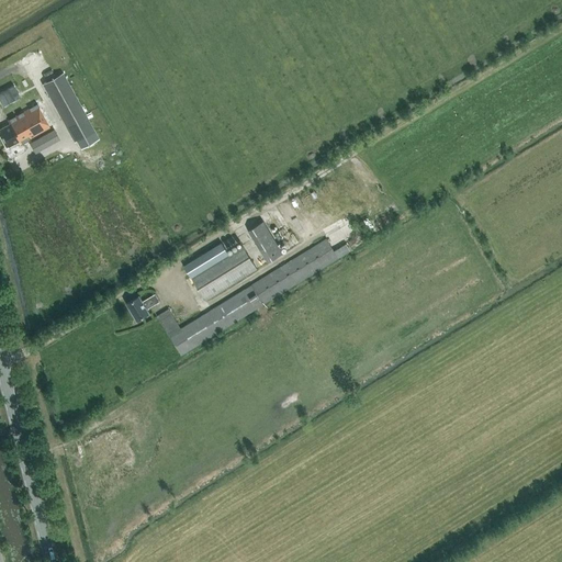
[(94,132),(63,74),(43,85),(75,142),(94,132)]
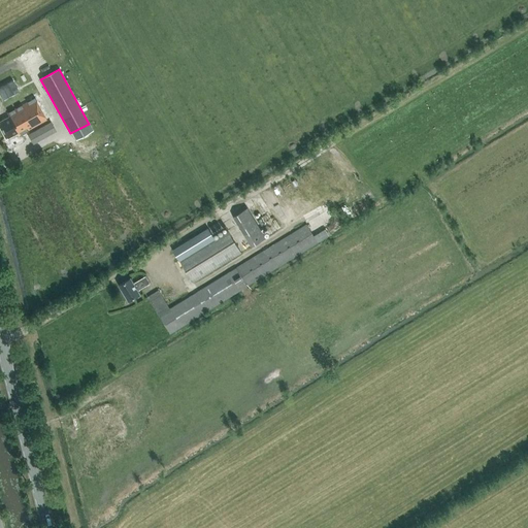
[(0,127),(6,138),(17,133),(19,135),(46,121),(34,98),(28,102),(28,103),(7,114),(9,118),(0,122),(0,127)]
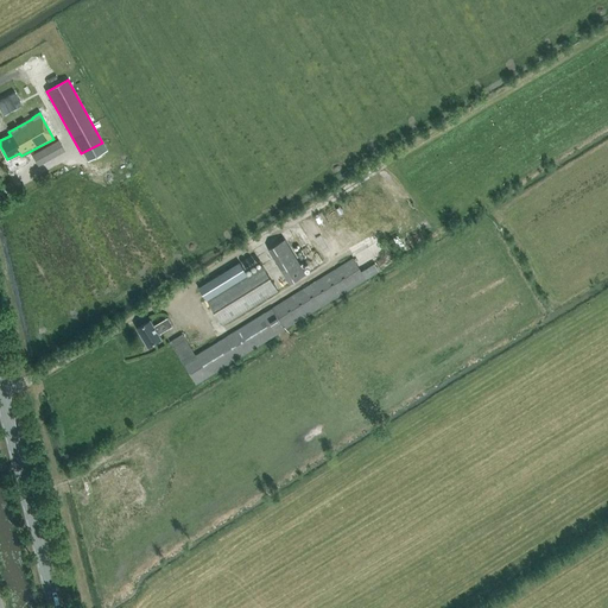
[(32,156),(38,166),(64,151),(58,141),(32,156)]
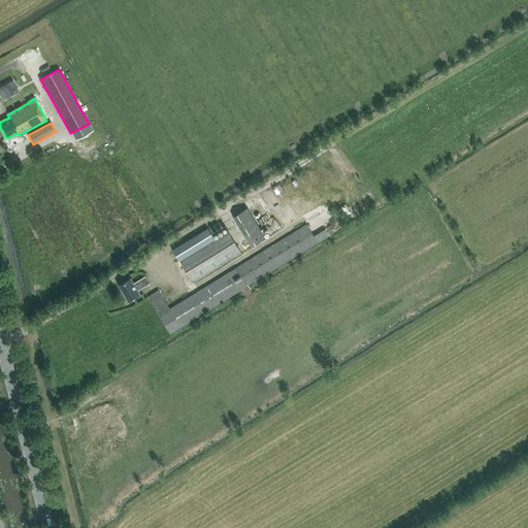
[(265,237),(248,207),(233,216),(252,245),(265,237)]
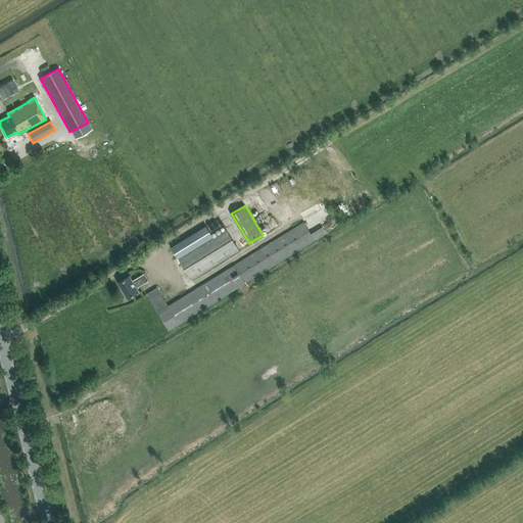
[(311,234),(304,222),(227,269),(169,305),(156,287),(146,294),(169,331),(238,287),(326,233),(323,227),(311,234)]
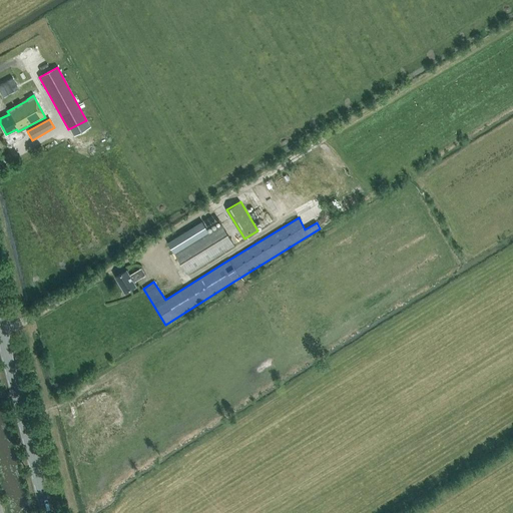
[(168,242),(187,274),(234,245),(221,223),(208,231),(202,221),(168,242)]
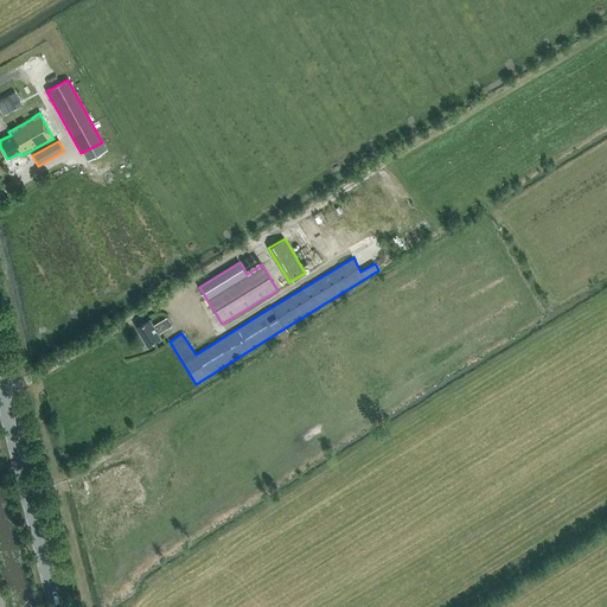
[(161,338),(159,333),(172,326),(167,318),(154,326),(151,319),(138,327),(148,346),(161,338)]
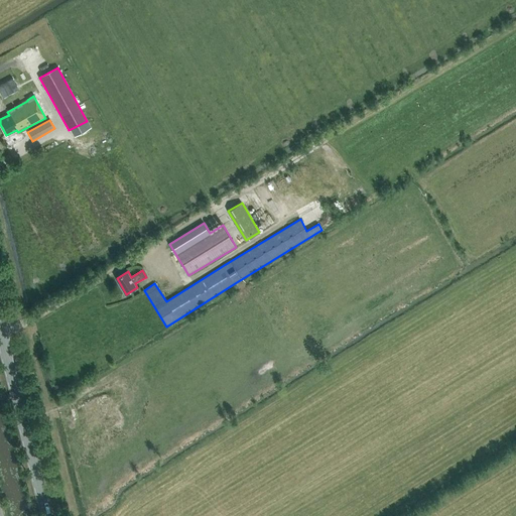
All buildings are outlined.
